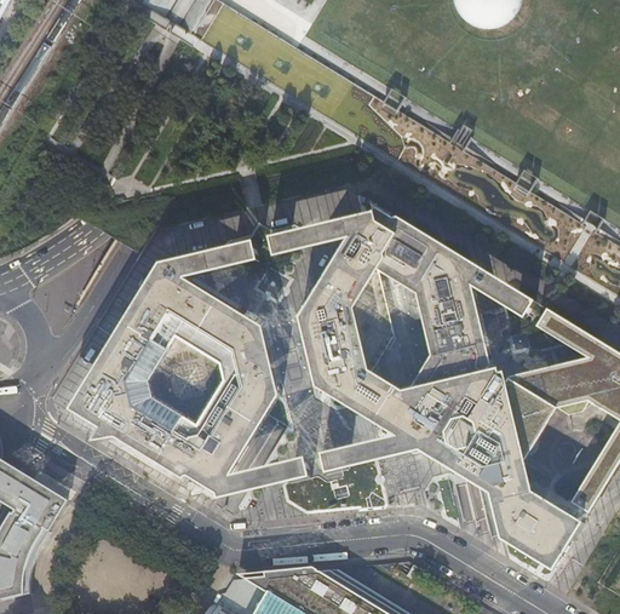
[(522,315),(533,298),(392,212),(386,213),(369,202),(369,206),(368,208),(265,234),(270,254),(344,235),(298,315),(314,384),(389,432),(319,449),(323,470),(417,447),(424,452),(488,491),(498,535),(550,568),(580,518),(549,499),(532,489),(530,488),(522,458),(555,406),(564,412),(578,409),(585,399),(618,418),(568,500),(586,510),(619,454),(619,351),(545,305),(534,322),(584,355),(506,374),(504,379),(501,368),(497,368),(495,365),(486,367),(488,362),(470,283),(522,315)]
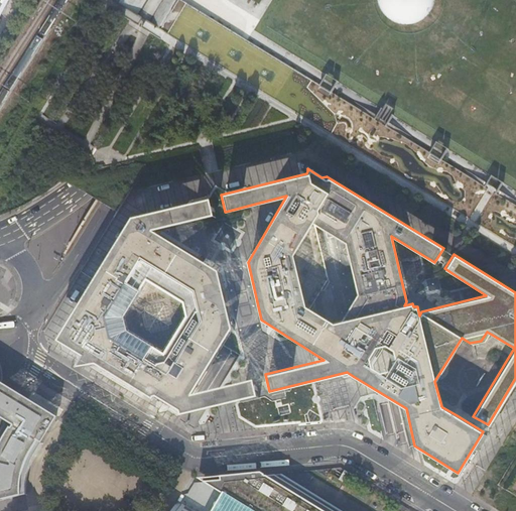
[(130,218),(69,315),(86,326),(90,325),(92,335),(90,336),(79,353),(178,412),(256,393),(253,378),(221,386),(190,392),(232,326),(218,270),(151,231),(211,215),(207,199),(130,218)]
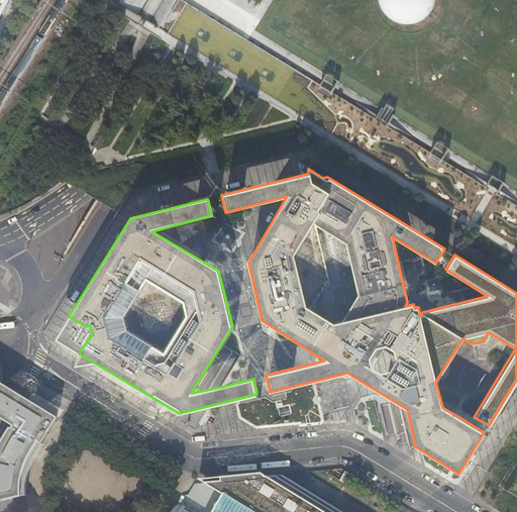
[(455,293),(440,296),(442,305),(457,302),(455,293)]
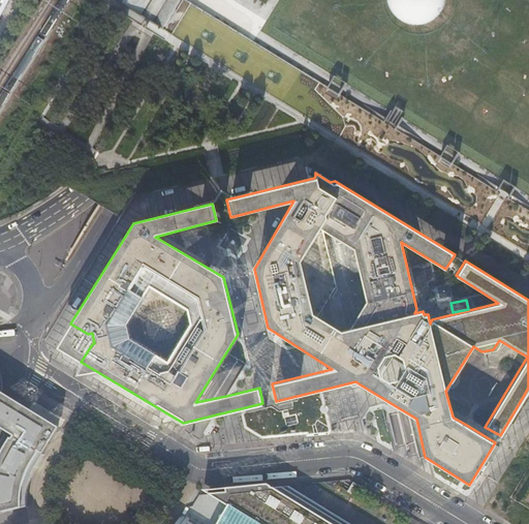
[(0,424),(9,430),(3,441),(0,447),(0,507),(27,502),(26,494),(27,485),(30,475),(33,468),(36,461),(58,428),(23,407),(0,394),(0,424)]
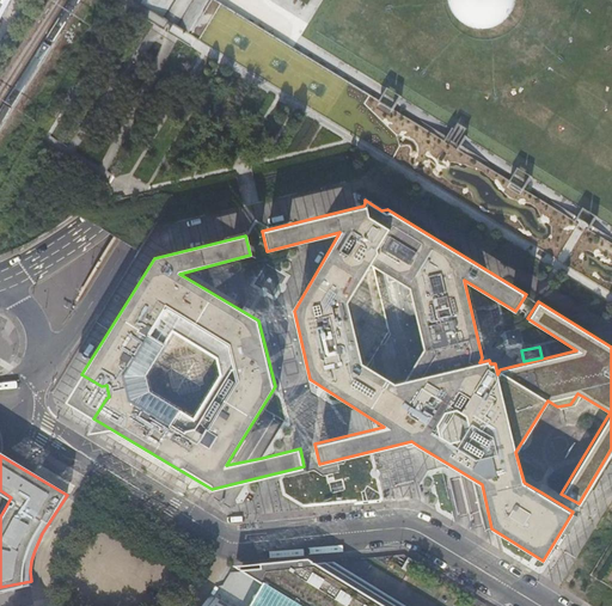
[(36,605),(35,604),(34,605),(410,605),(330,557),(242,565),(265,580),(279,588),(310,605),(239,605),(216,592),(215,593),(209,589),(199,605),(36,605)]
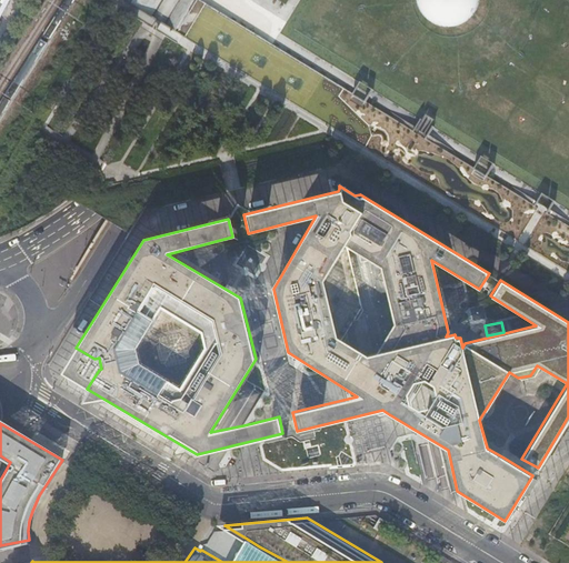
[(247,539),(231,562),(288,562),(259,546),(247,539)]
